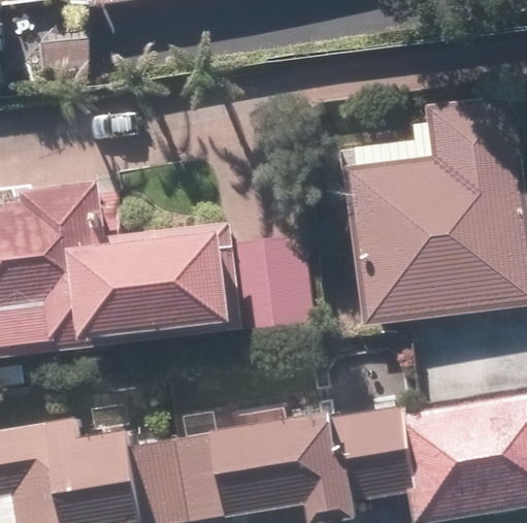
[(0,80),(8,79),(0,12),(0,80)]
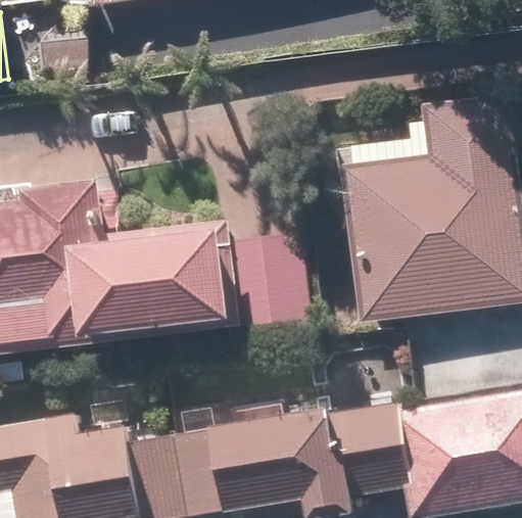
[(521,166),(513,90),(409,103),(413,137),(336,146),(358,324),(521,302),(521,166)]
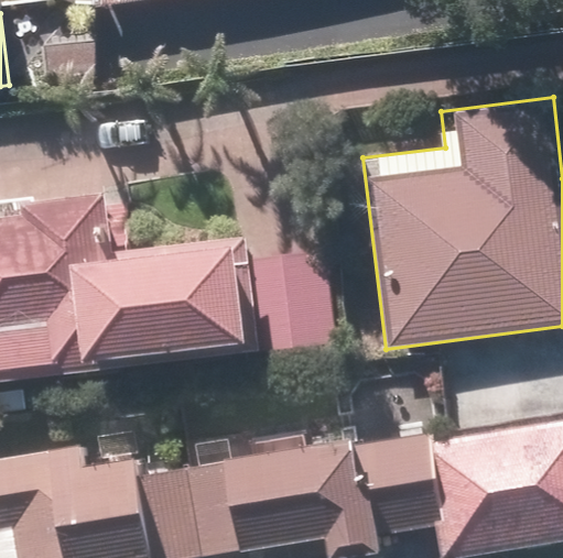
[(0,375),(253,361),(246,243),(111,251),(108,195),(0,201),(0,375)]
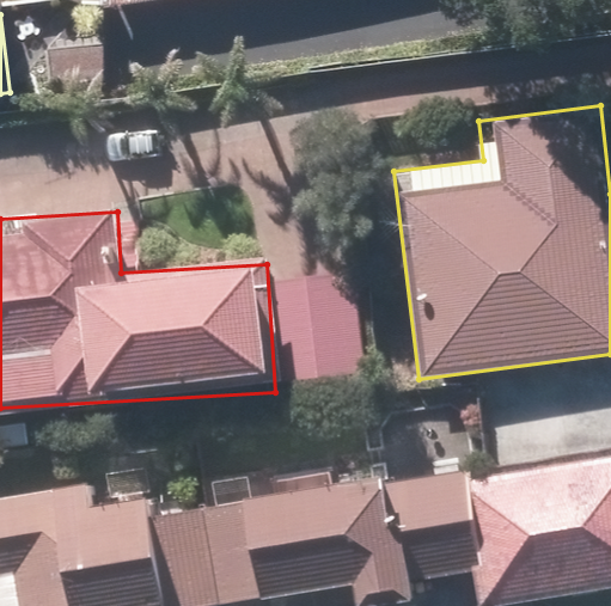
[(354,258),(267,264),(275,392),(362,386),(354,258)]
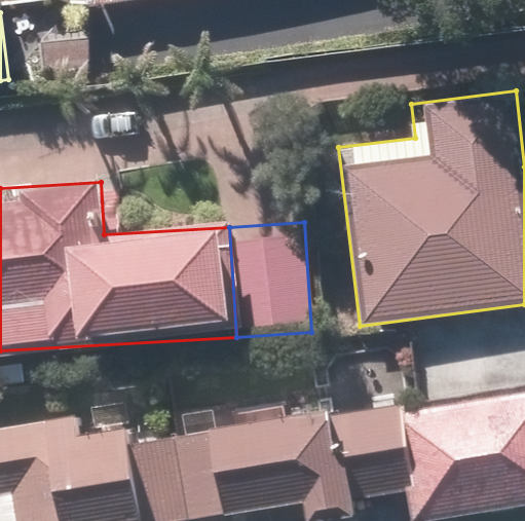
[(232,520),(306,511),(307,520),(346,520),(363,519),(360,494),(415,487),(403,393),(78,437),(75,412),(0,421),(0,520),(232,520)]
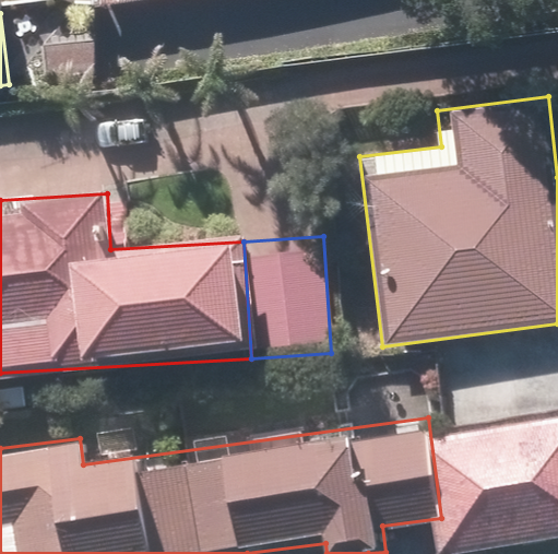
[(557,424),(435,439),(448,550),(557,535),(557,424)]
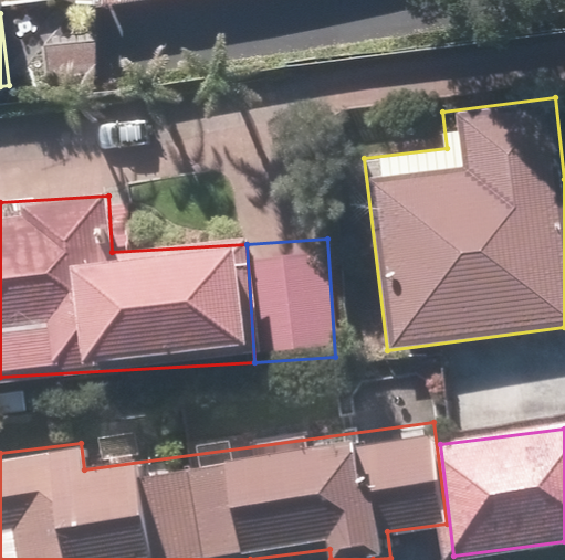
All buildings are outlined.
